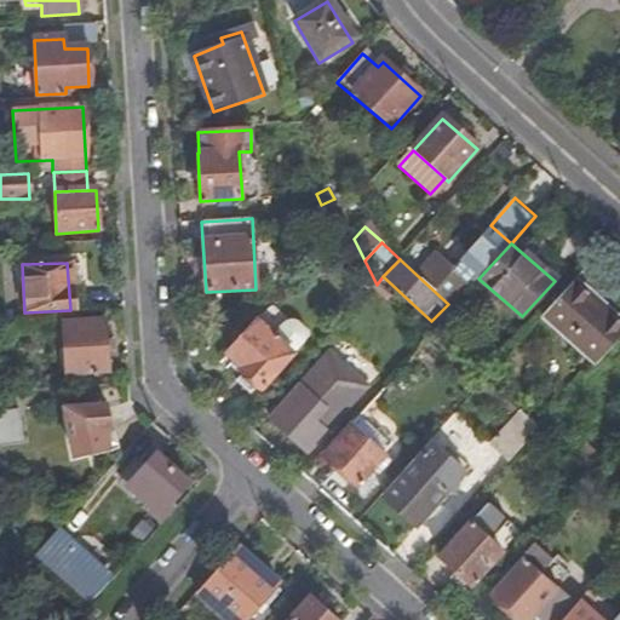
[(619,332),(586,302),(591,297),(574,282),(543,317),(597,365),(619,339),(619,332)]
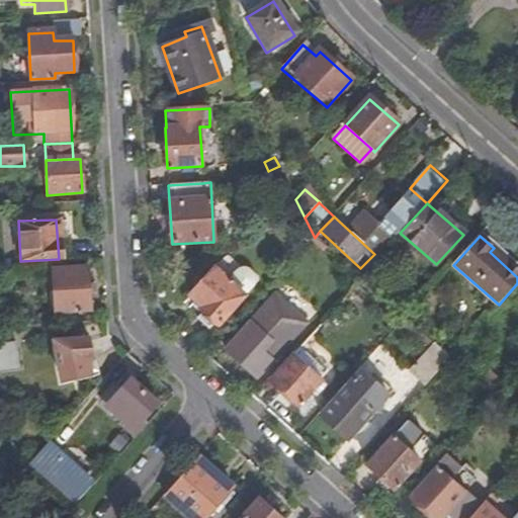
[(517,269),(494,248),(490,252),(517,277),(517,269)]
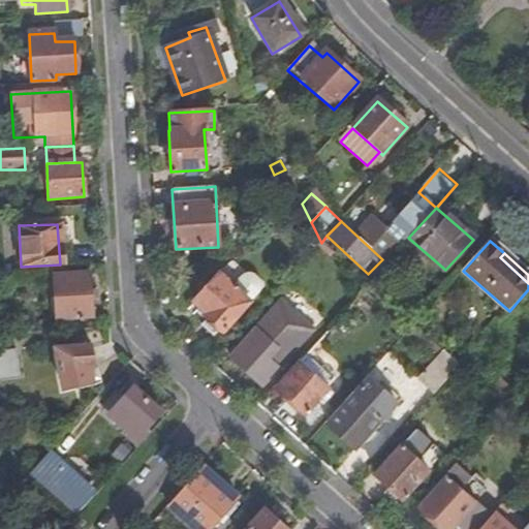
[(53,276),(55,318),(91,316),(88,273),(53,276)]
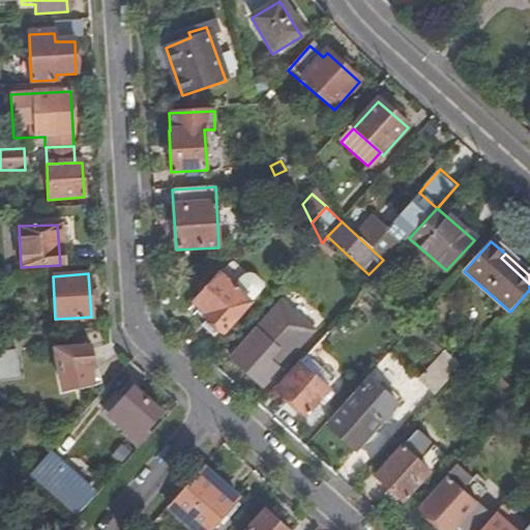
[(206,316),(204,318),(222,333),(249,303),(217,275),(193,302),(206,316)]
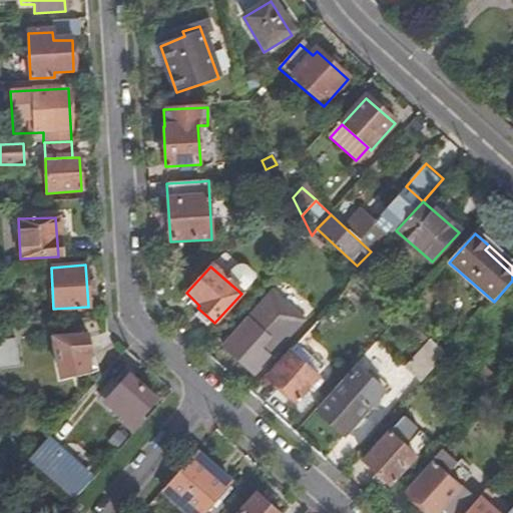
[(254,375),(303,319),(271,293),(223,347),(254,375)]
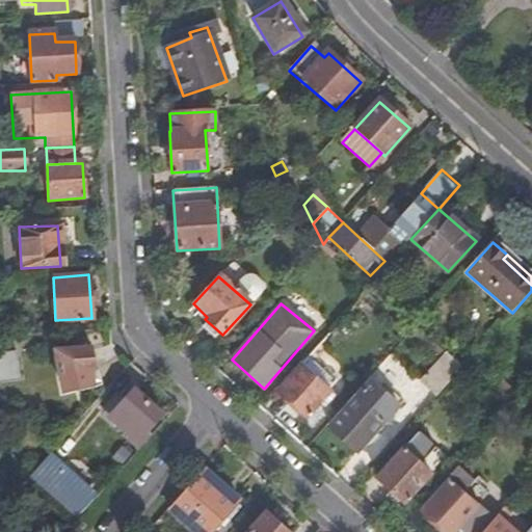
[(397,360),(437,397),(462,369),(421,331),(397,360)]
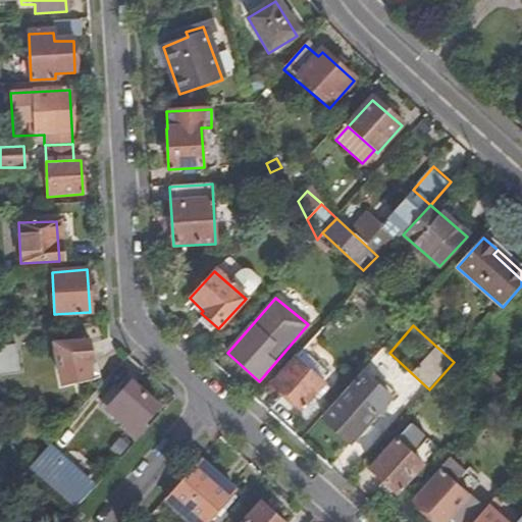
[(87,342),(56,344),(59,387),(90,384),(89,371),(96,371),(87,342)]
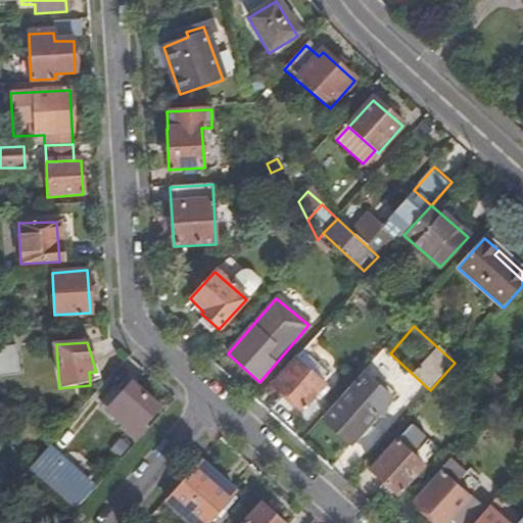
[(0,376),(16,375),(15,348),(0,348),(0,376)]
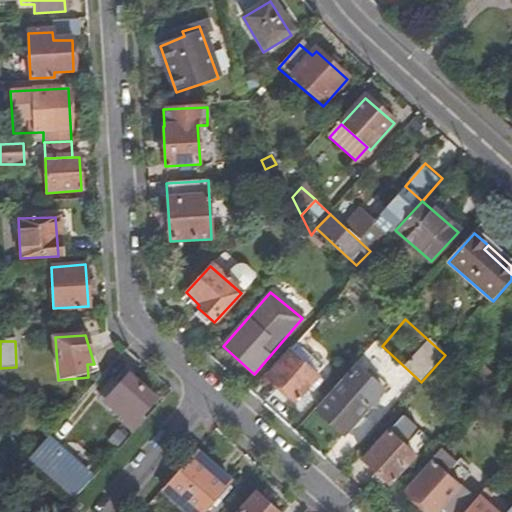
[(445,355),(456,365),(465,356),(454,345),(445,355)]
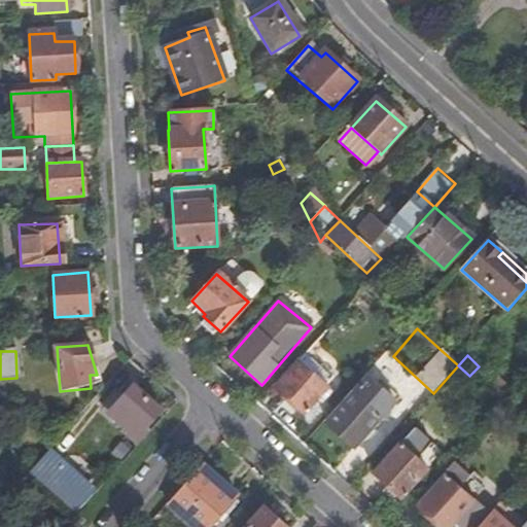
[(303,413),(325,388),(299,364),(276,388),(303,413)]
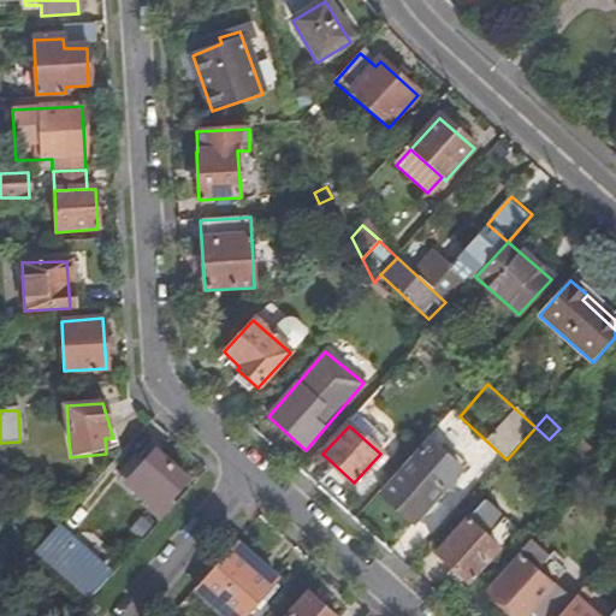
[(584,445),(570,458),(590,475),(602,462),(584,445)]
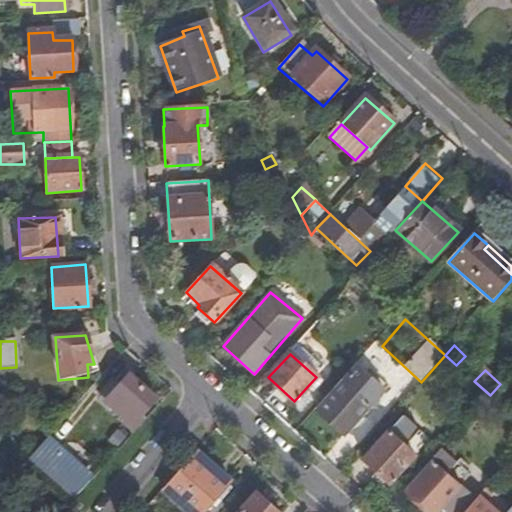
[(120,425),(129,434),(144,418),(141,416),(155,401),(129,377),(103,406),(121,423),(120,425)]
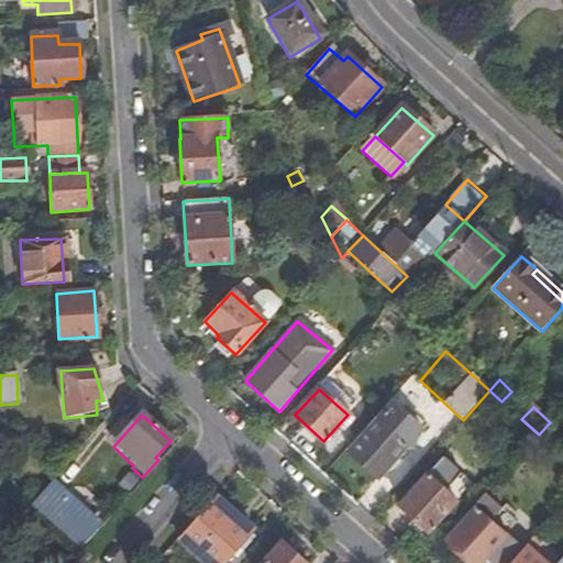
[(377,478),(407,448),(378,422),(349,453),(377,478)]
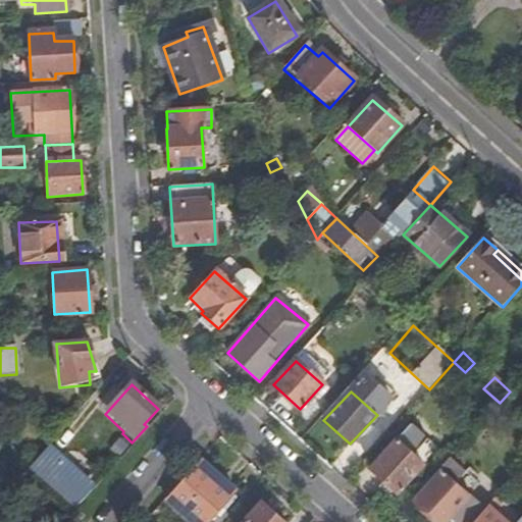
[(399,496),(437,451),(410,426),(371,470),(399,496)]
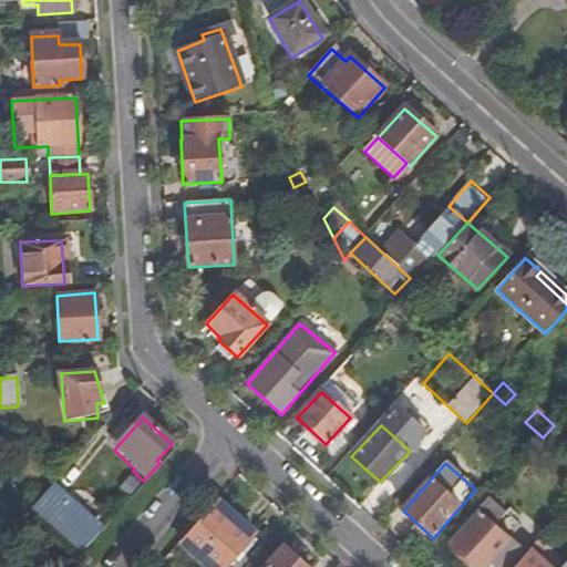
[(35,505),(84,549),(101,532),(65,500),(70,495),(55,482),(35,505)]
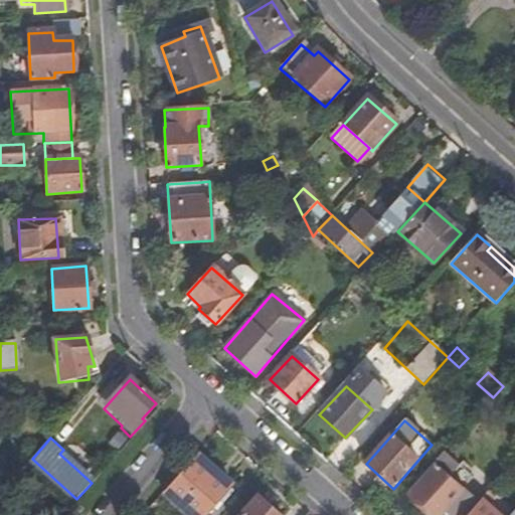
[(458,466),(443,454),(406,494),(428,514),(442,514),(444,514),(445,514),(468,514),(494,486),(483,476),(466,495),(447,478),(458,466)]
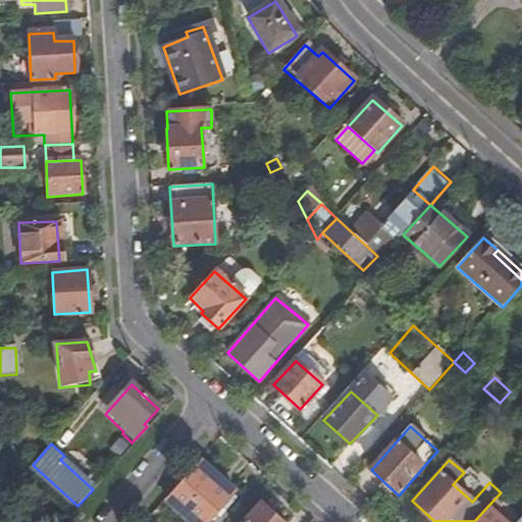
[(197,462),(163,500),(188,521),(203,521),(231,491),(197,462)]
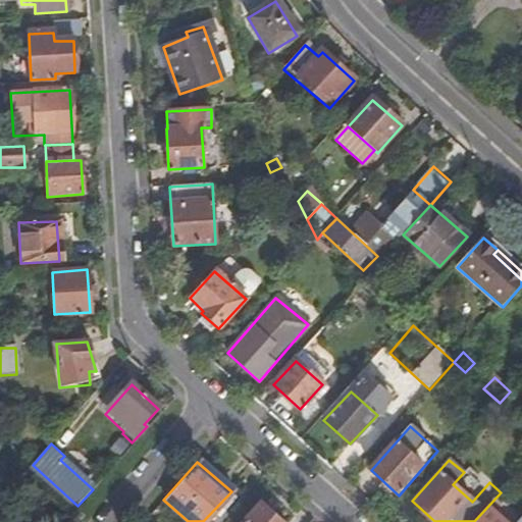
[(474,521),(503,521),(496,515),(508,500),(501,492),(474,521)]
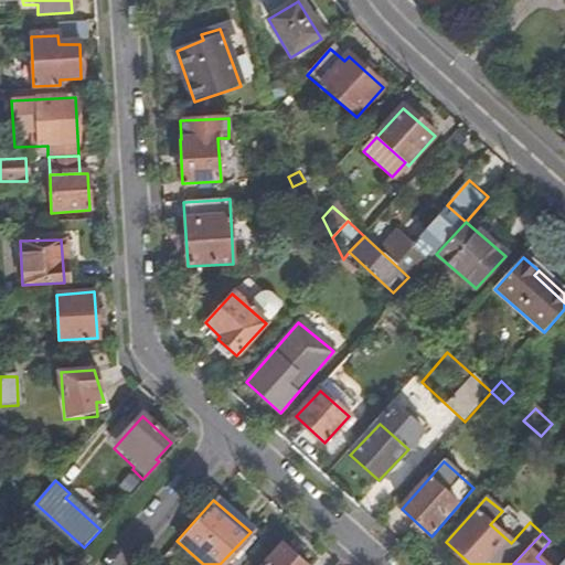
[(262,564),(302,564),(279,545),(262,564)]
